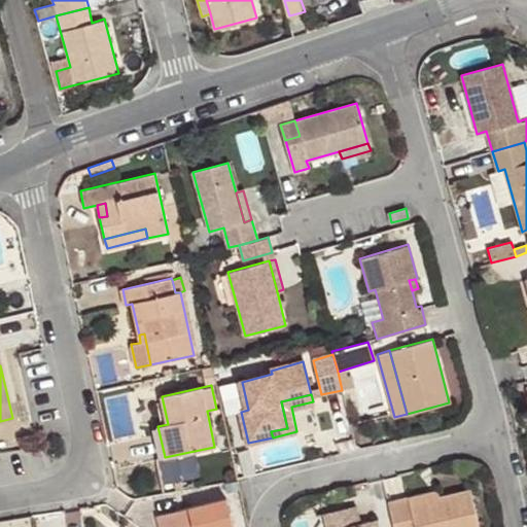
[(408,498),(389,503),(394,526),(479,526),(470,489),(440,497),(410,505),(408,498)]
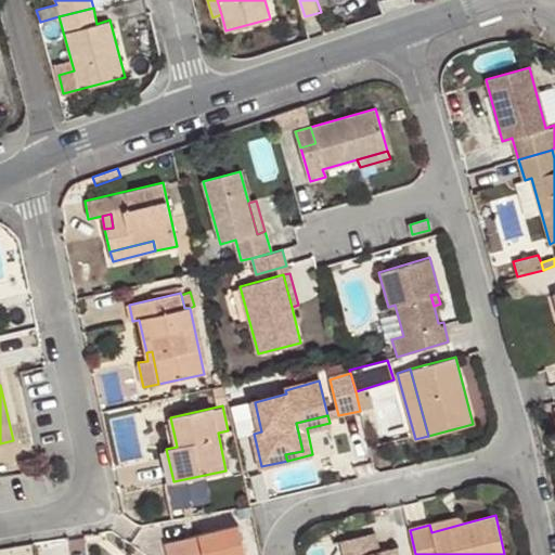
[(462,516),(429,525),(431,532),(463,524),(462,516)]
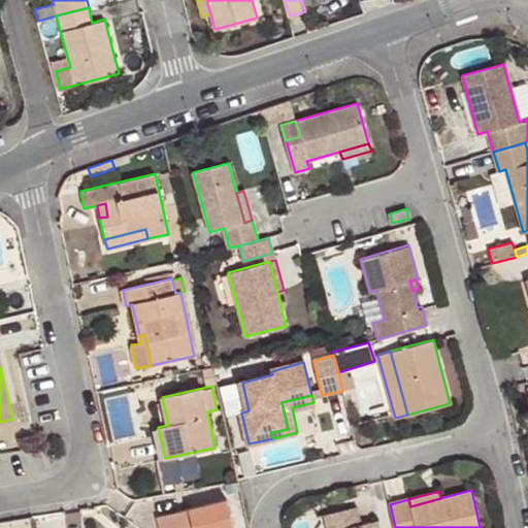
[(158,520),(160,527),(233,527),(226,501),(158,520)]
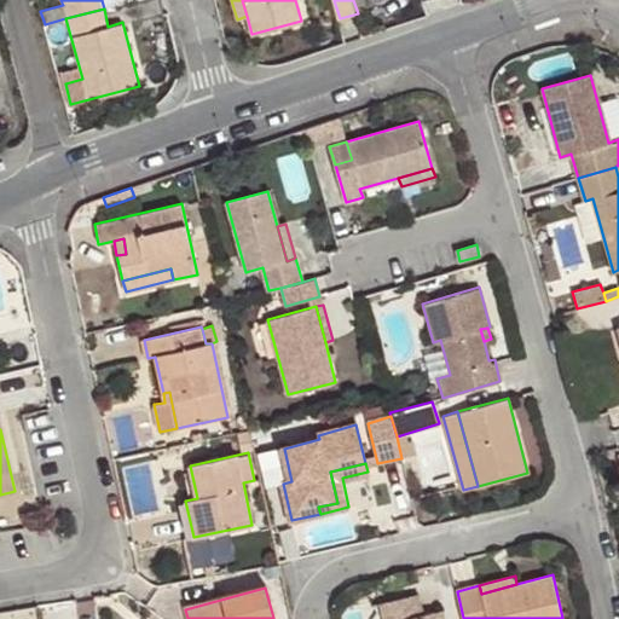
[(381,602),(385,618),(443,618),(441,611),(422,614),(417,594),(381,602)]
